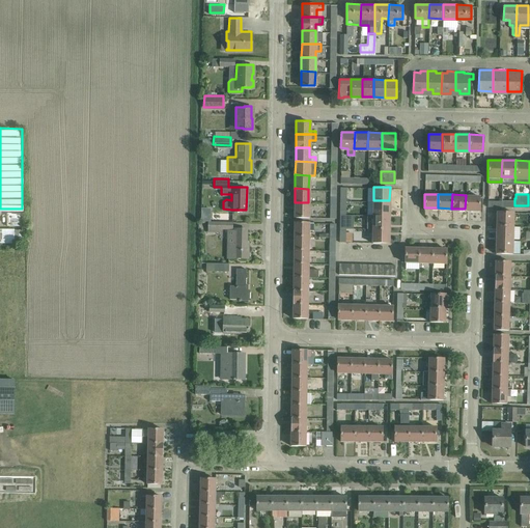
[(479,195),(466,195),(465,209),(479,209),(479,195)]
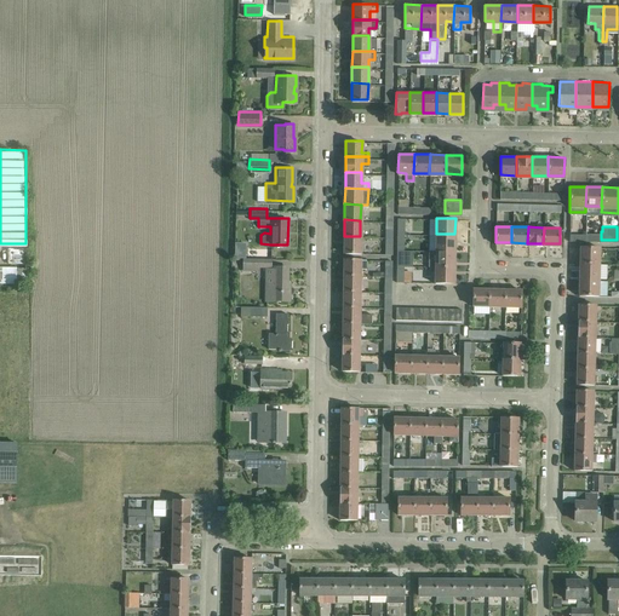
[(454,234),(436,234),(435,249),(454,249),(454,234)]
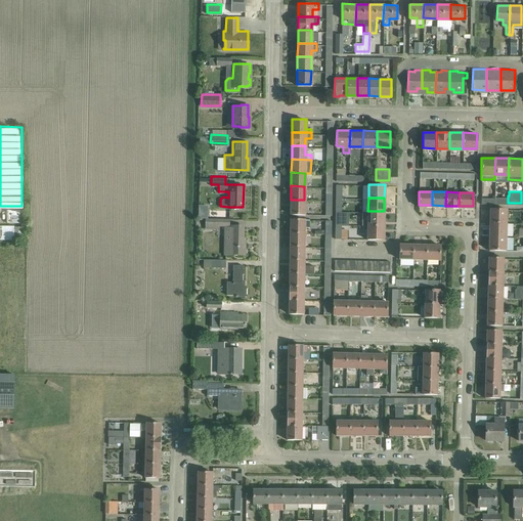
[(304,200),(291,200),(291,213),(304,213),(304,200)]
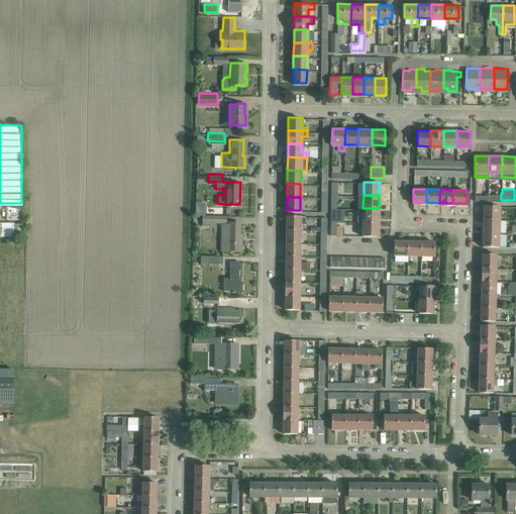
[(483,218),(498,218),(498,205),(484,205),(483,218)]
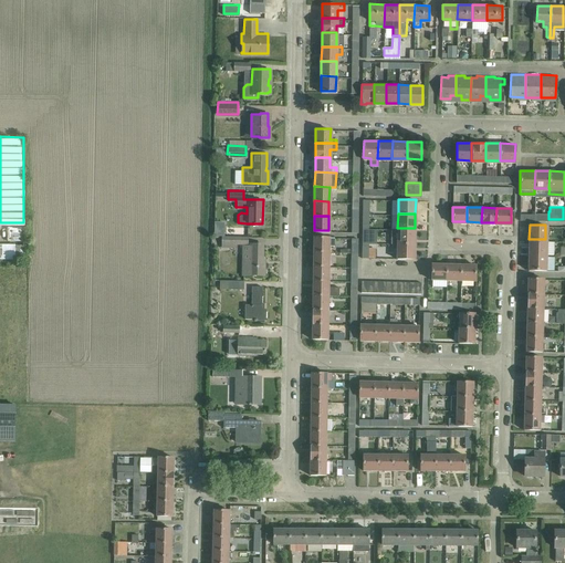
[(415,228),(397,228),(397,242),(415,242),(415,228)]
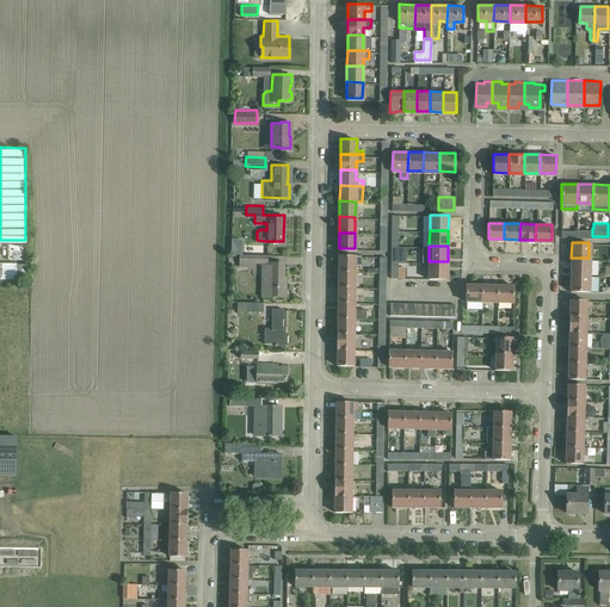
[(238,264),(251,264),(251,260),(266,260),(266,253),(238,252),(238,264)]
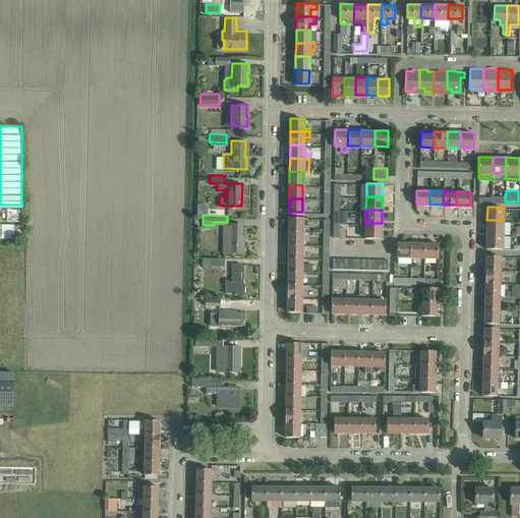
[(289,217),(288,230),(302,230),(302,217),(289,217)]
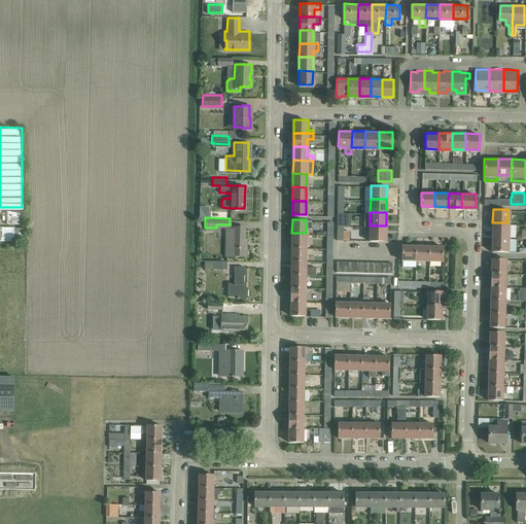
[(492,222),(492,236),(506,236),(507,222),(492,222)]
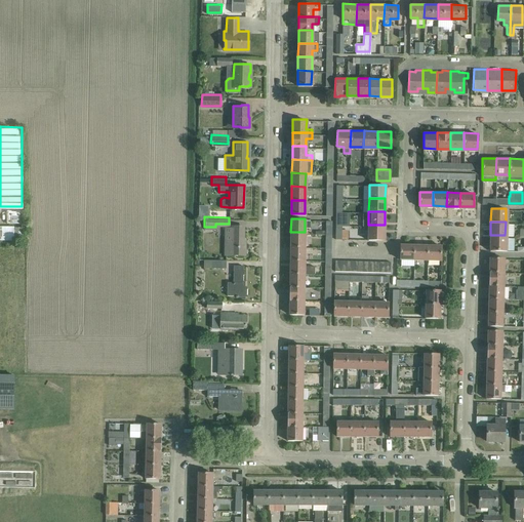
[(0,235),(23,237),(24,224),(0,223),(0,235)]
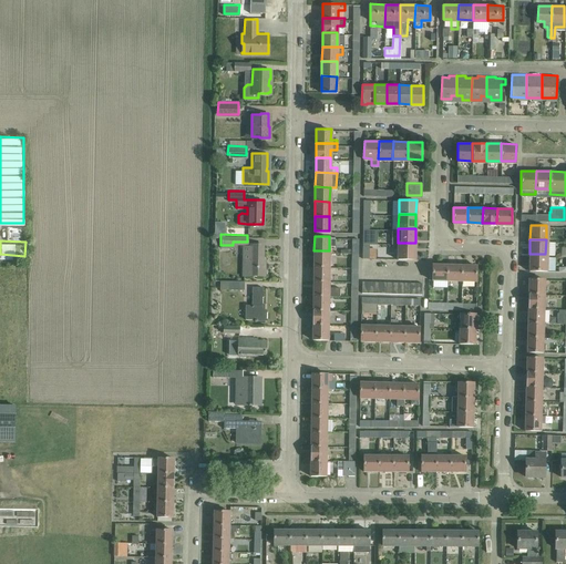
[(249,243),(249,244),(242,244),(242,274),(264,274),(264,263),(263,263),(263,243),(249,243)]
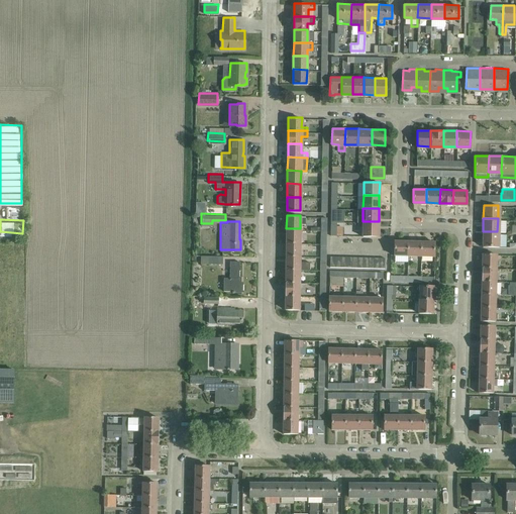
[(379,221),(363,221),(363,234),(378,234),(379,221)]
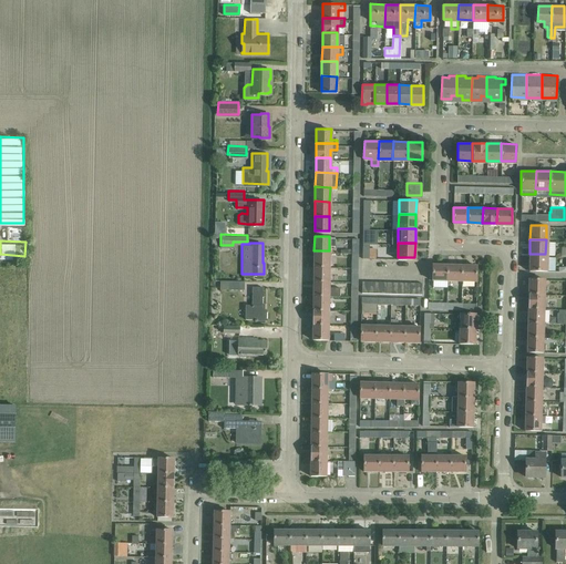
[(329,250),(314,250),(314,265),(329,265),(329,250)]
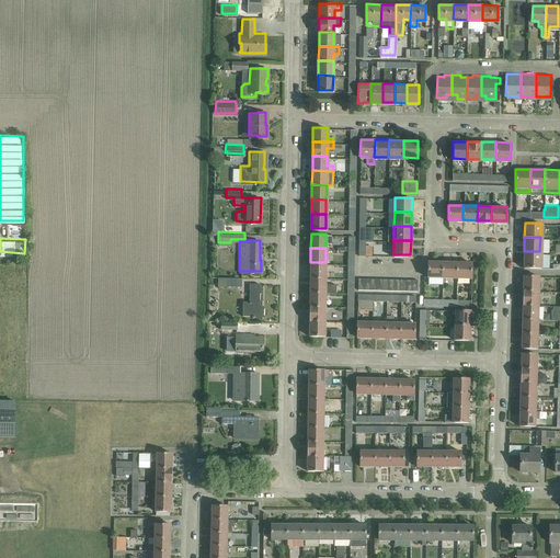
[(539,251),(524,251),(524,265),(539,266),(539,251)]
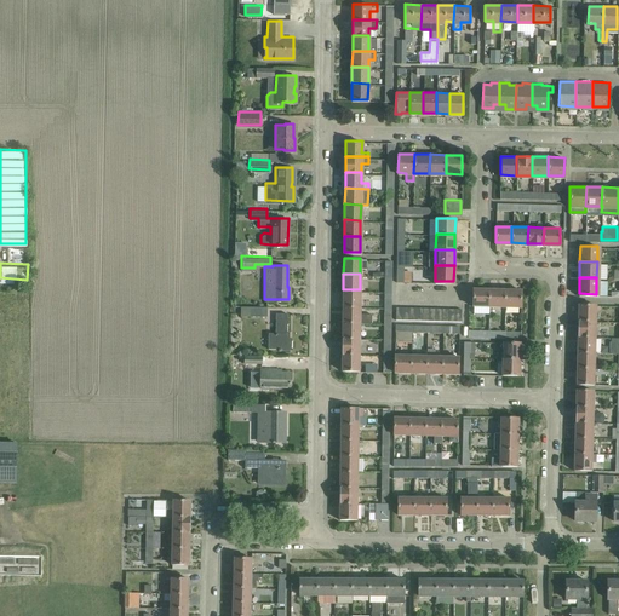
[(473,287),(473,304),(473,312),(488,312),(488,304),(488,288),(473,287)]
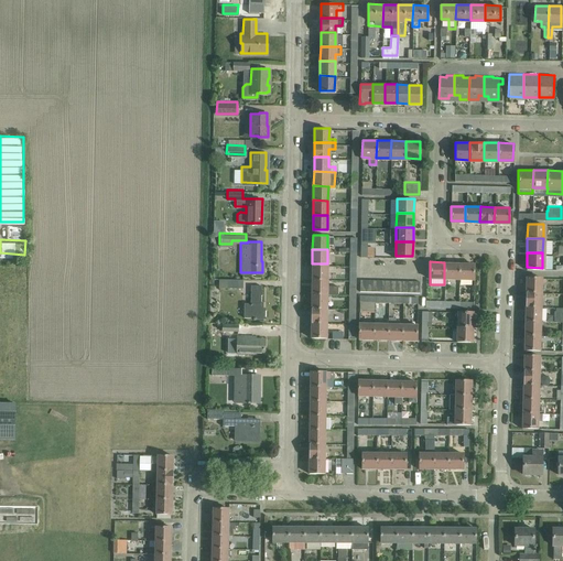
[(444,262),(444,277),(458,278),(459,262),(444,262)]
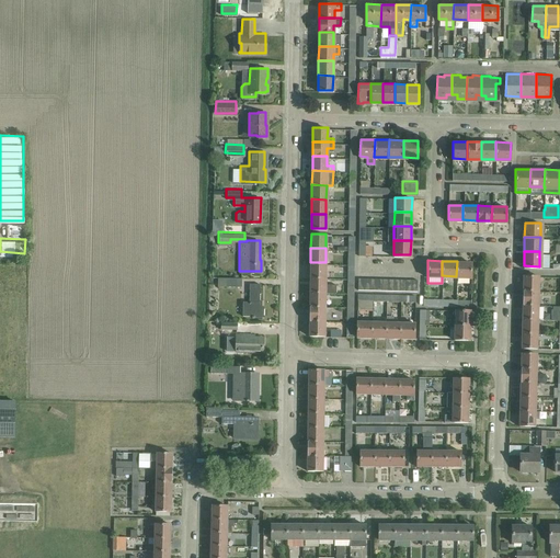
[(471,262),(457,261),(456,276),(470,276),(471,262)]
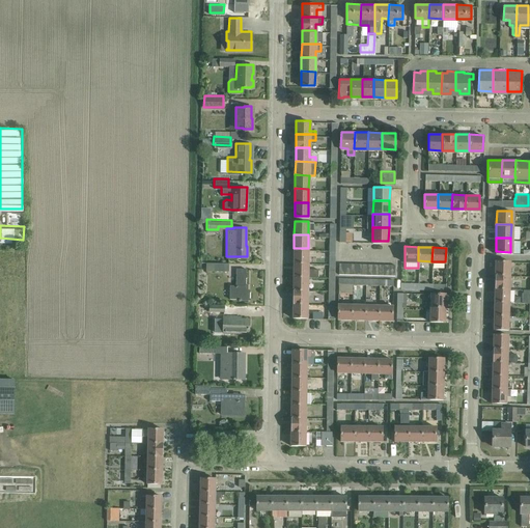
[(294,248),(294,261),(307,261),(308,248),(294,248)]
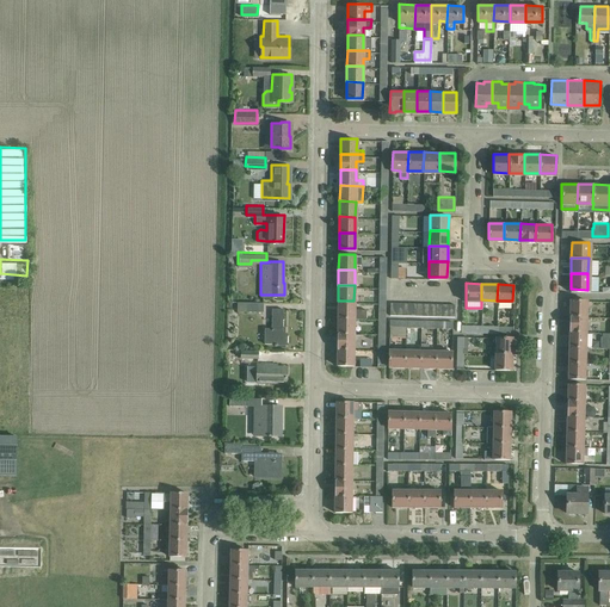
[(570,314),(585,315),(585,298),(571,298),(570,314)]
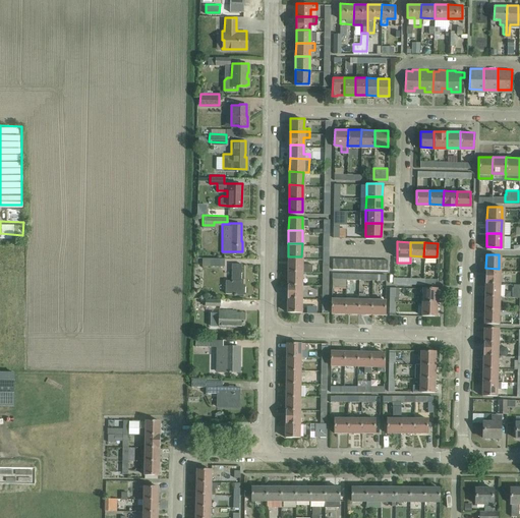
[(288,256),(288,270),(301,271),(301,269),(310,269),(310,261),(301,261),(301,256),(288,256)]
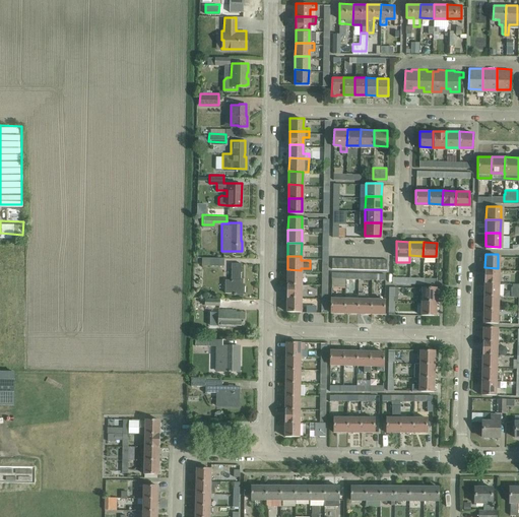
[(242,293),(243,293),(244,293),(244,281),(240,281),(240,261),(230,261),(230,277),(224,277),(223,291),(233,292),(233,293),(235,293),(235,292),(242,292),(242,293)]
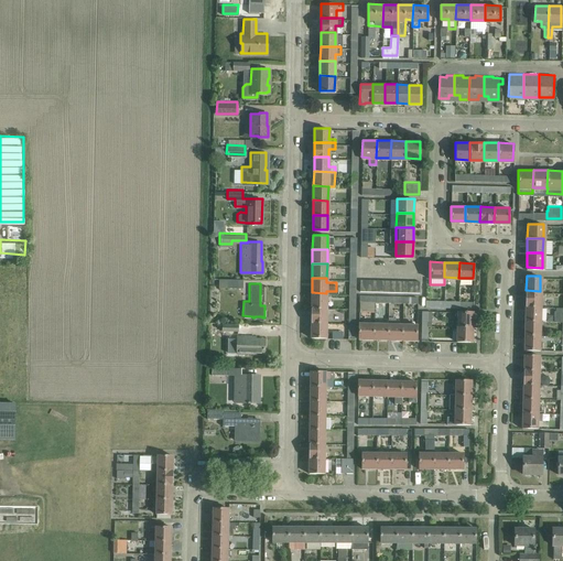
[(540,291),(526,290),(526,304),(539,305),(540,291)]
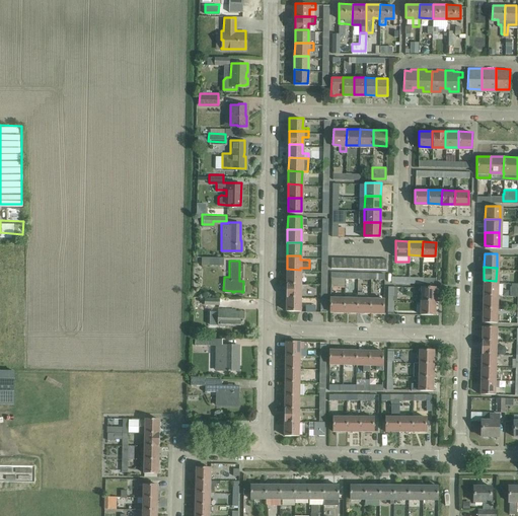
[(300,270),(287,269),(286,282),(300,283),(300,270)]
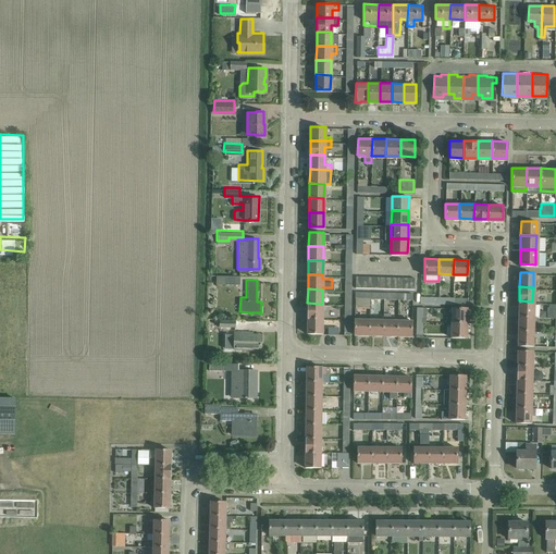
[(519,300),(518,316),(532,316),(532,302),(519,300)]
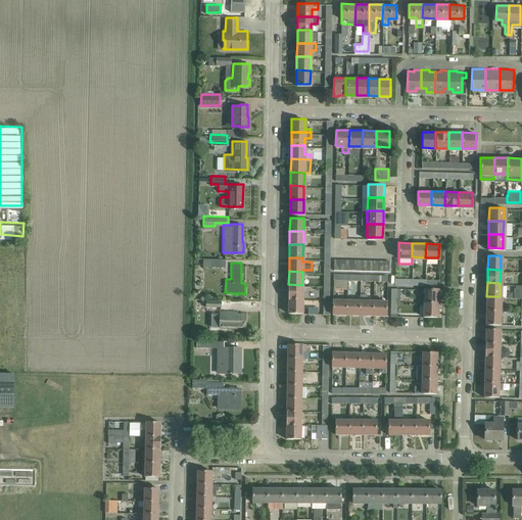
[(288,284),(288,297),(302,298),(302,285),(288,284)]
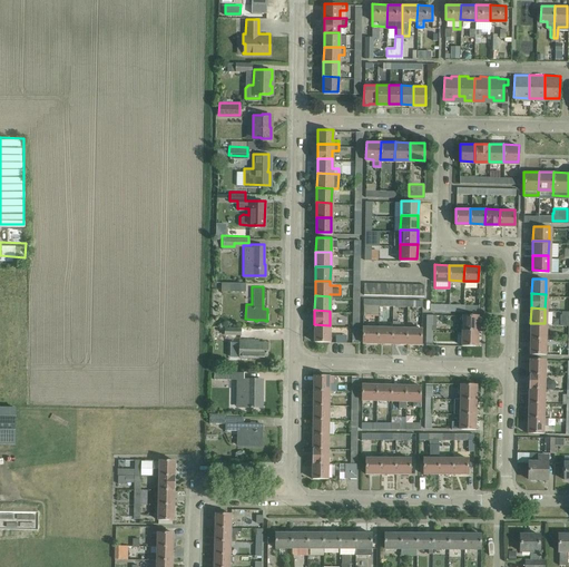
[(462,313),(462,321),(453,321),(452,328),(462,329),(477,329),(478,314),(462,313)]
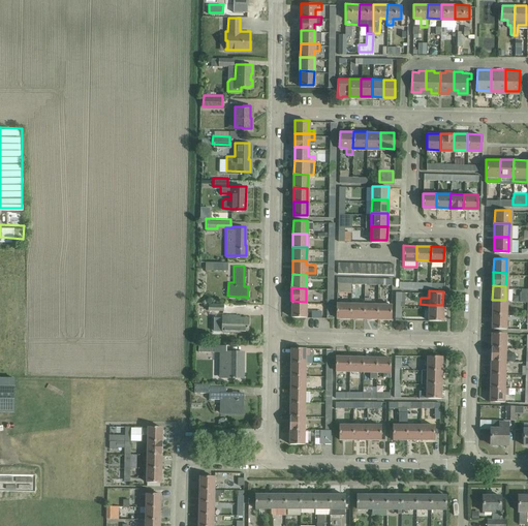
[(505,300),(492,300),(492,313),(505,313),(505,300)]
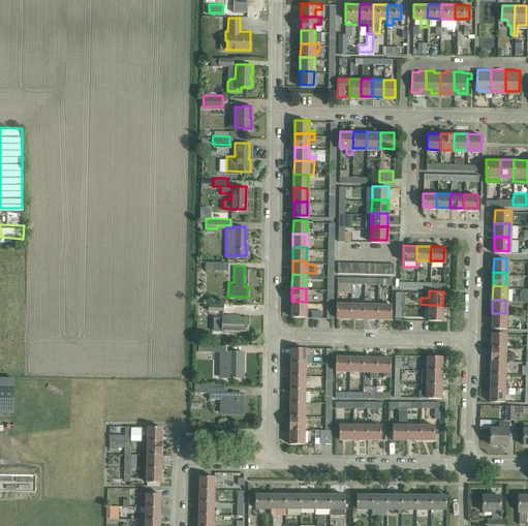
[(306,302),(291,301),(291,315),(305,315),(306,302)]
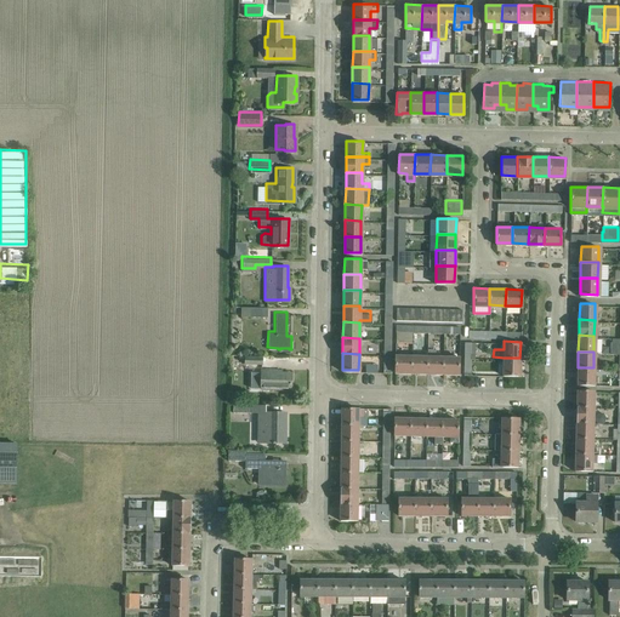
[(410,371),(411,355),(396,354),(394,371),(410,371)]
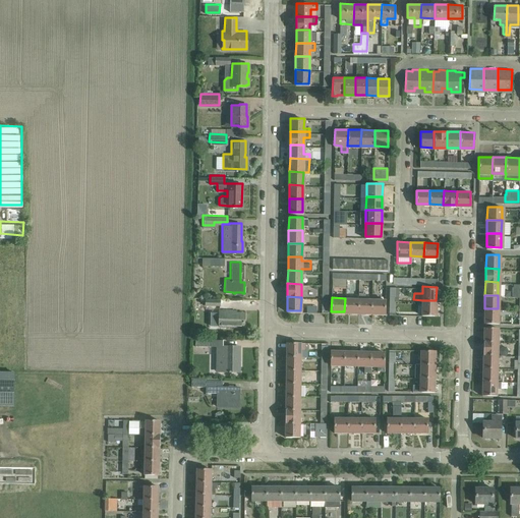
[(345,298),(344,311),(358,311),(358,298),(345,298)]
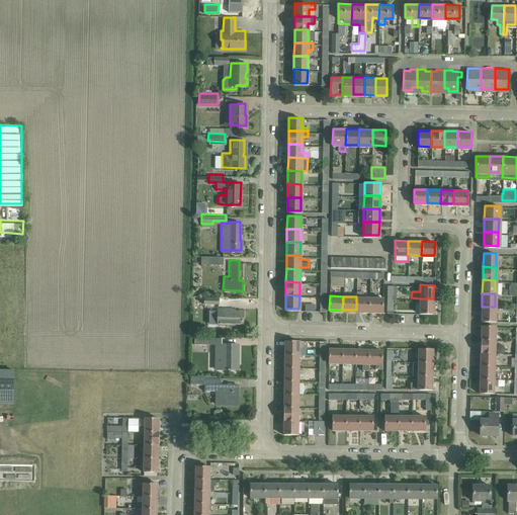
[(356,296),(356,310),(369,311),(369,296),(356,296)]
